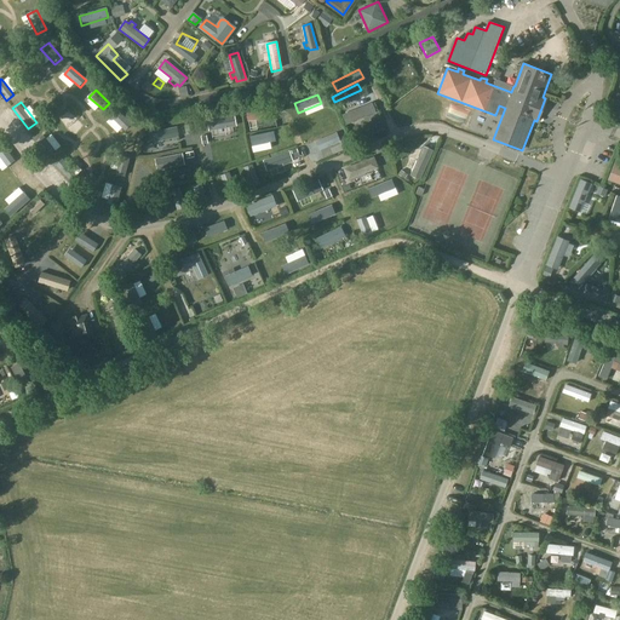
[(372,103),(343,115),(346,125),(367,116),(368,116),(373,114),(374,113),(375,113),(372,103)]
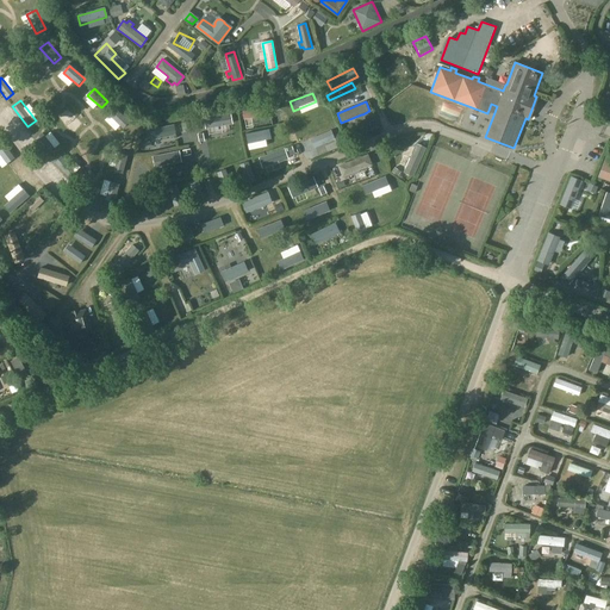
[(116,110),(109,116),(123,130),(129,123),(116,110)]
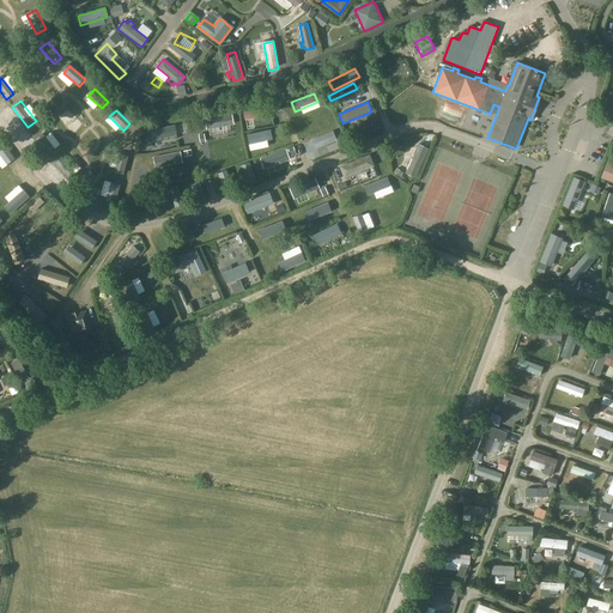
[(444,128),(449,119),(441,115),(436,125),(444,128)]
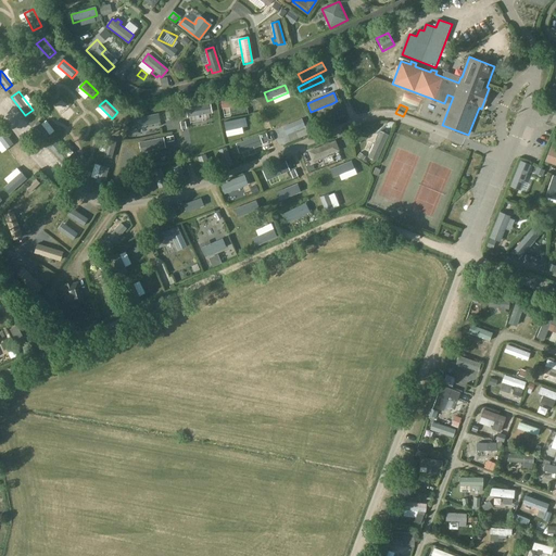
[(137,118),(139,127),(161,123),(159,114),(137,118)]
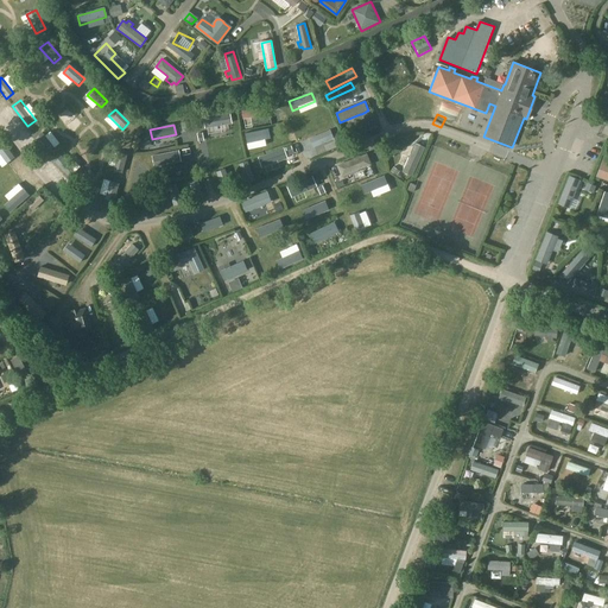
[(42,130),(35,135),(48,151),(55,145),(42,130)]
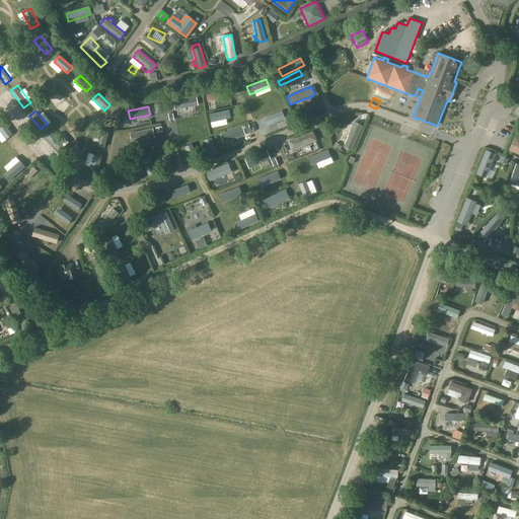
[(228,112),(209,116),(210,124),(230,120),(228,112)]
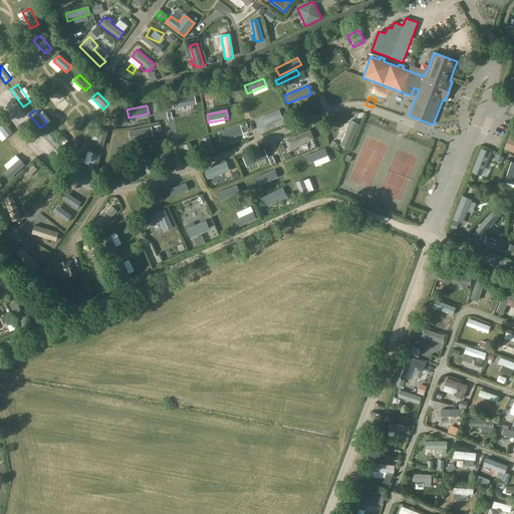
[(0,114),(0,127),(6,136),(12,131),(0,114)]
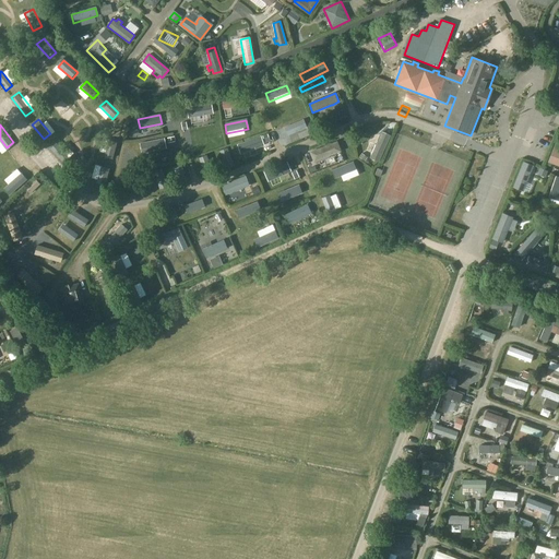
[(382,132),(370,157),(379,162),(390,135),(382,132)]
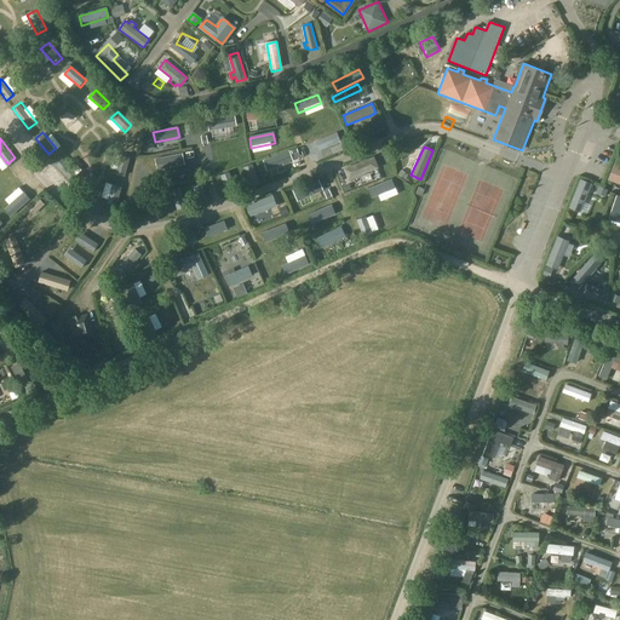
[(265,160),(269,171),(293,162),(290,151),(265,160)]
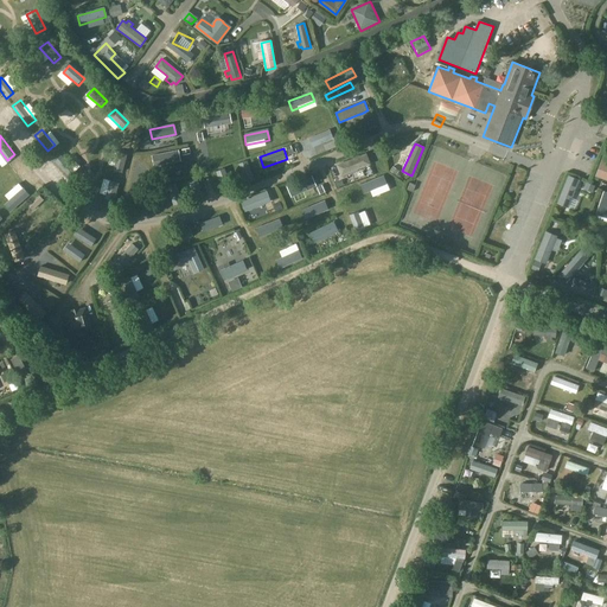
[(152,155),(155,166),(180,161),(179,151),(152,155)]
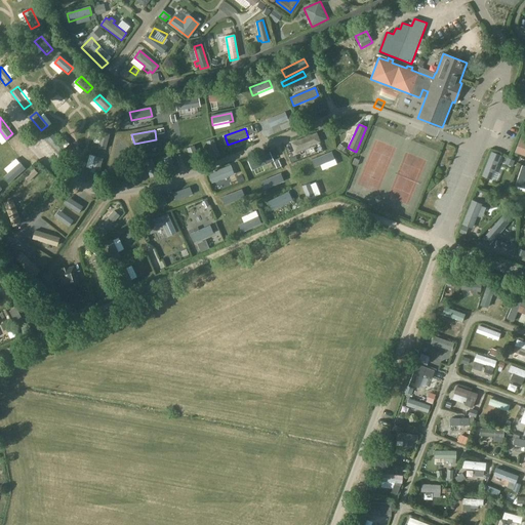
[(53,132),(47,137),(62,153),(68,149),(53,132)]
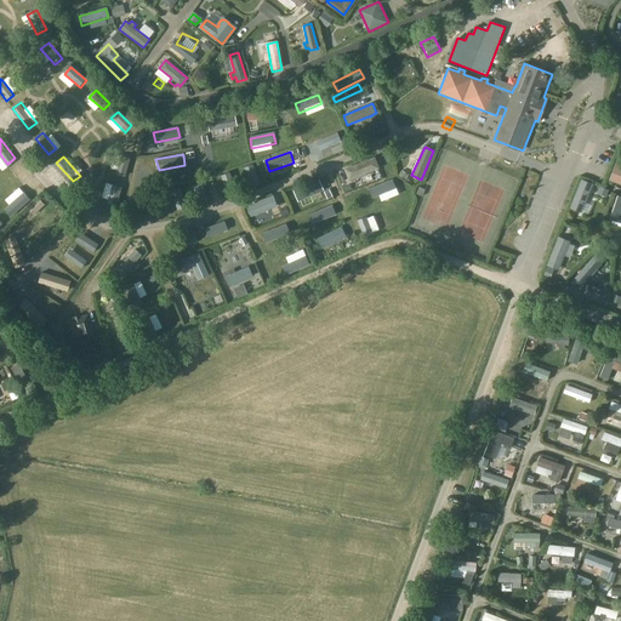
[(119,158),(114,176),(124,178),(129,160),(119,158)]
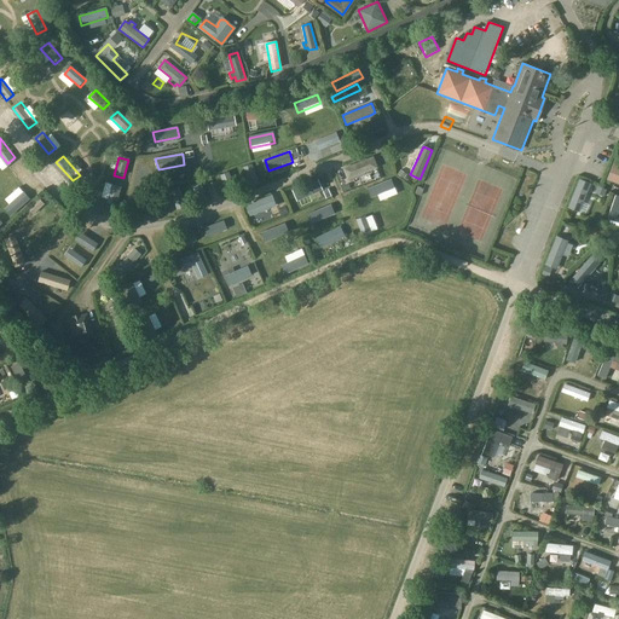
[(377,167),(374,157),(345,168),(348,178),(377,167)]
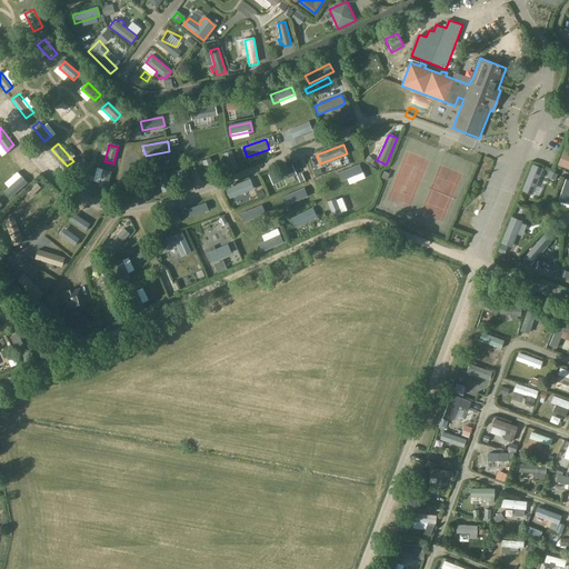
[(230,151),(222,155),(230,173),(238,170),(230,151)]
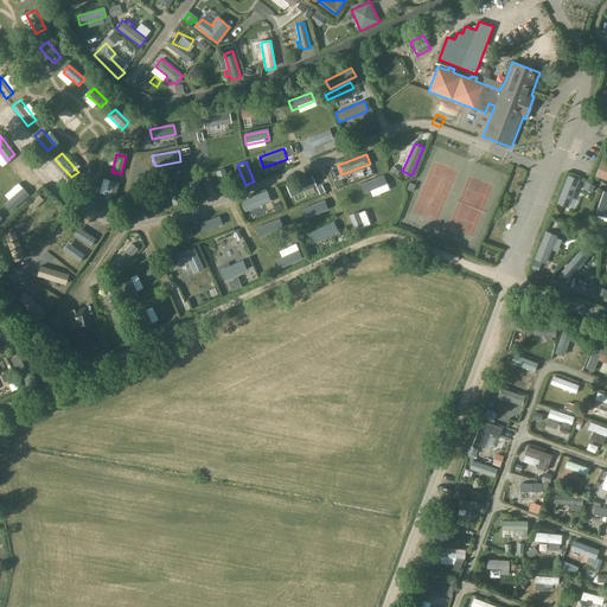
[(606,179),(606,164),(601,161),(596,176),(606,179)]
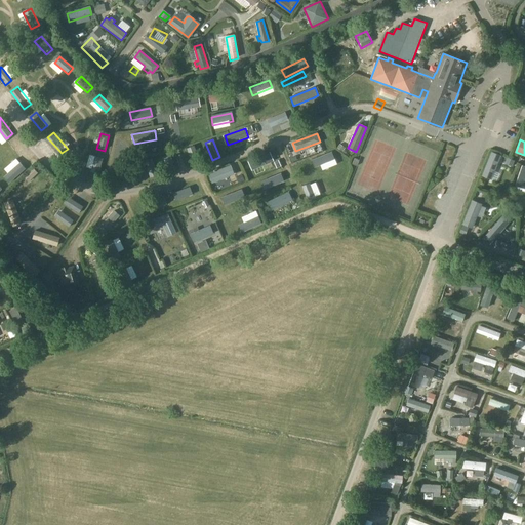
[(194,146),(186,149),(193,166),(200,164),(194,146)]
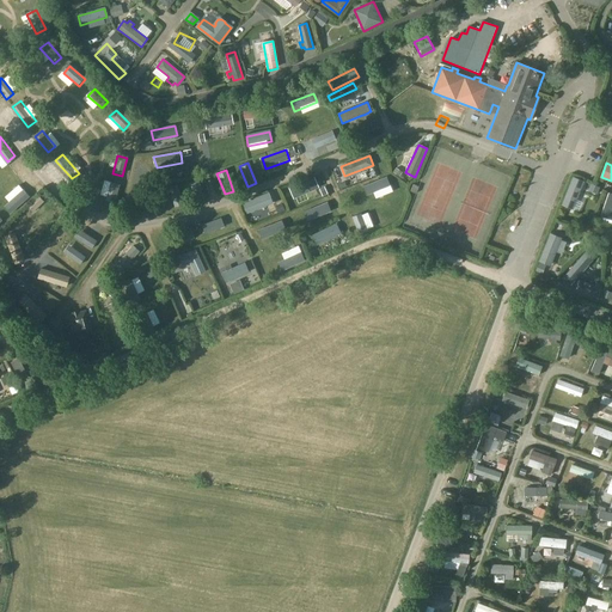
[(574,177),(563,204),(573,208),(583,182),(574,177)]
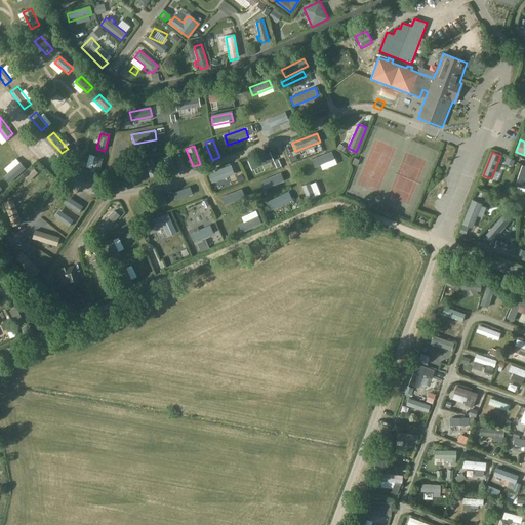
[(271,153),(249,161),(253,169),(274,161),(271,153)]
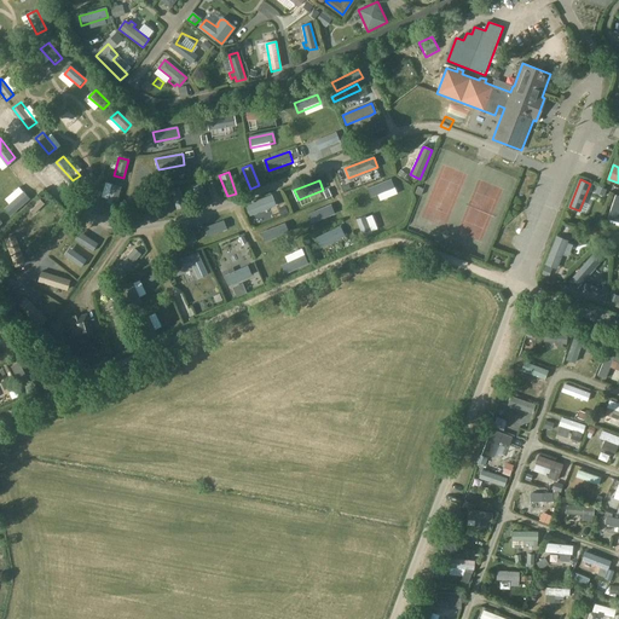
[(391,180),(366,190),(371,198),(394,190),(391,180)]
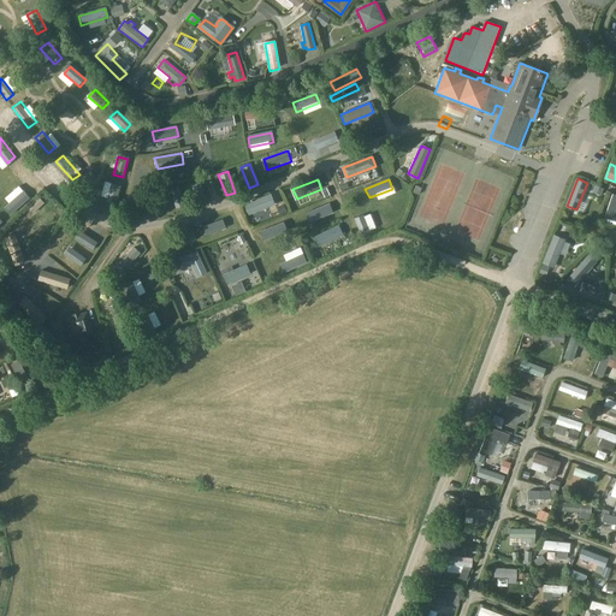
[(199,182),(190,184),(196,205),(206,202),(199,182)]
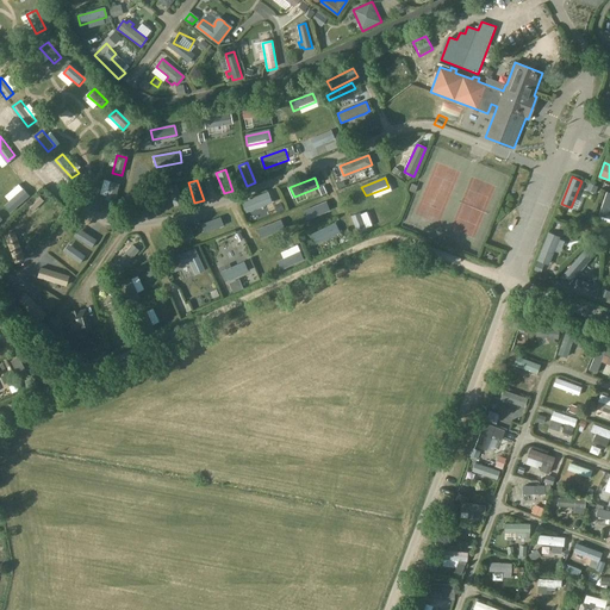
[(110,184),(104,201),(113,204),(118,186),(110,184)]
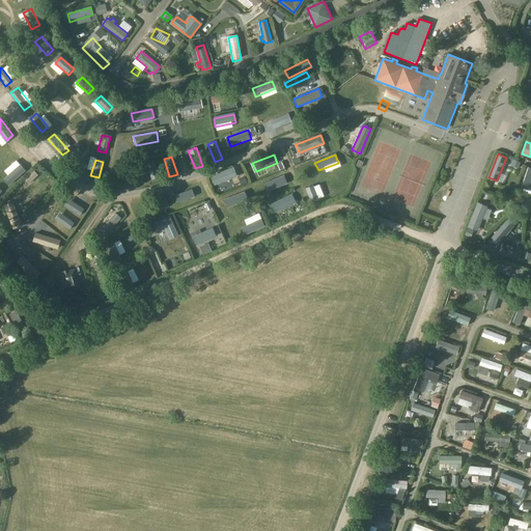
[(21,162),(4,176),(9,184),(26,168),(21,162)]
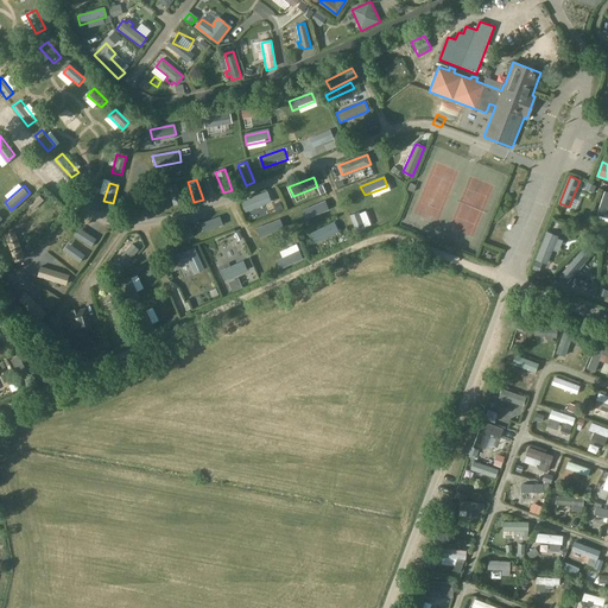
[(176,185),(166,188),(172,208),(182,206),(176,185)]
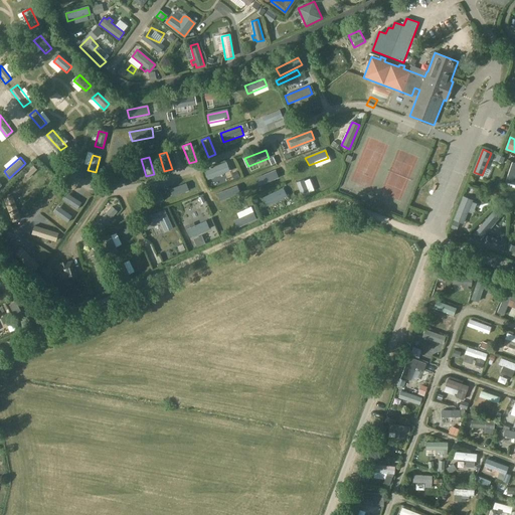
[(226,162),(204,171),(208,179),(229,171),(226,162)]
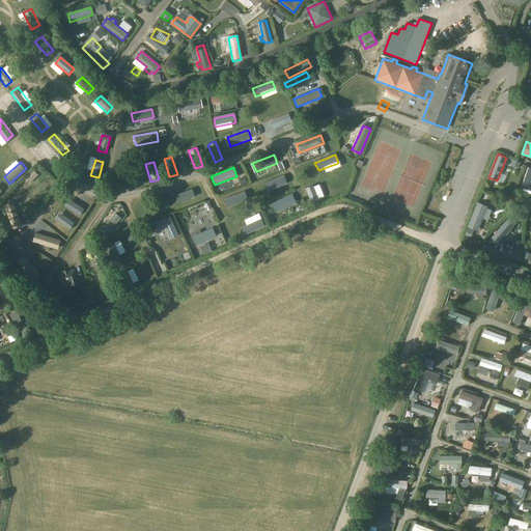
[(136,168),(128,170),(131,188),(139,186),(136,168)]
